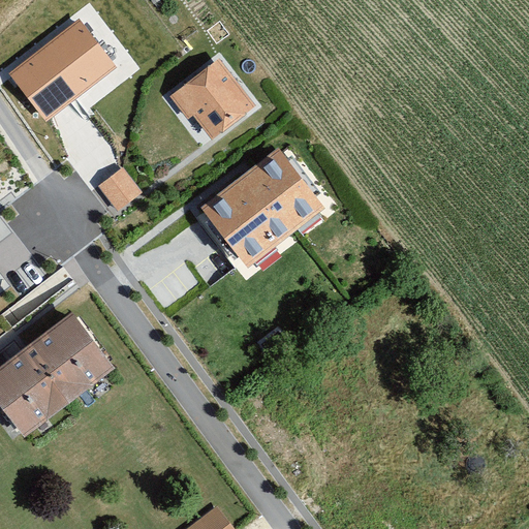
[(78,20),(9,73),(47,123),(118,67),(78,20)]
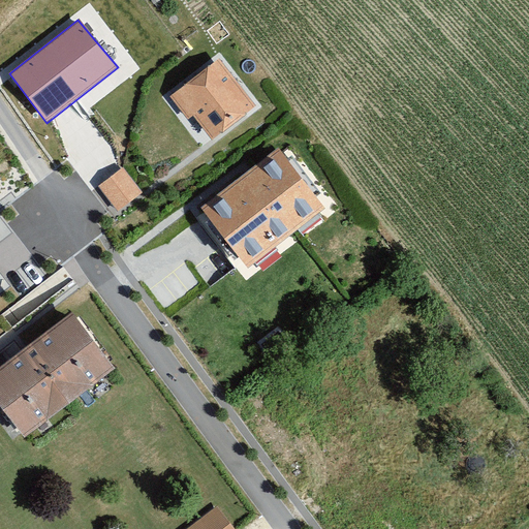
[(210,142),(255,103),(216,59),(172,95),(210,142)]
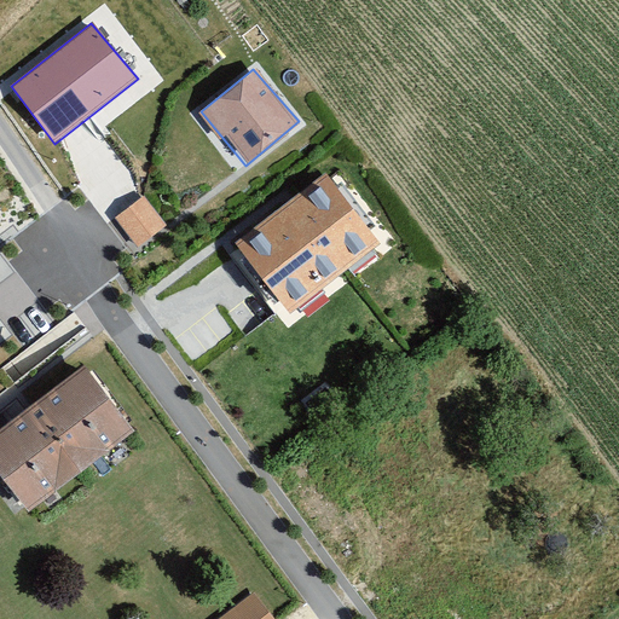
[(328,173),(235,243),(289,316),(380,243),(328,173)]
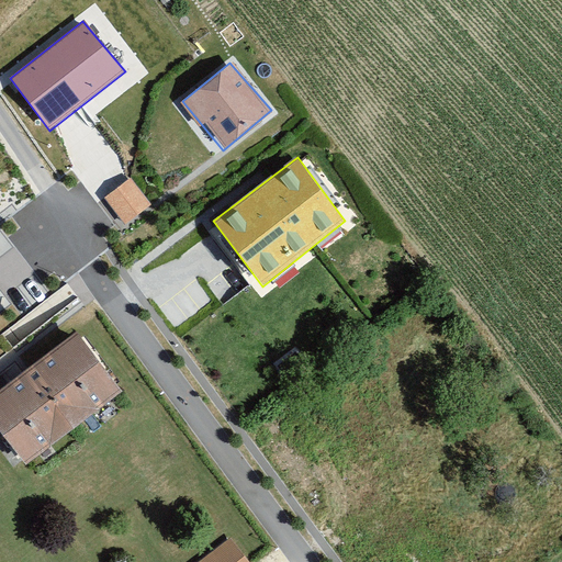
[(133,178),(104,199),(124,224),(152,203),(133,178)]
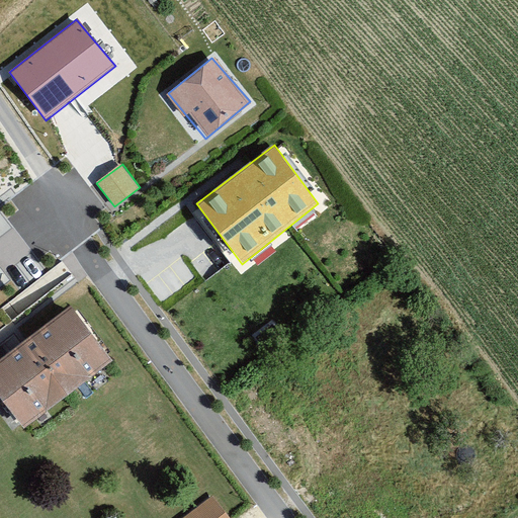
[(72,305),(0,359),(0,396),(24,427),(113,360),(72,305)]
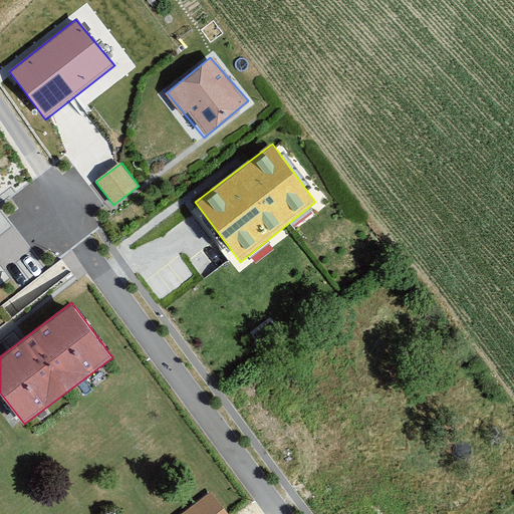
[(223,513),(210,496),(185,513),(223,513)]
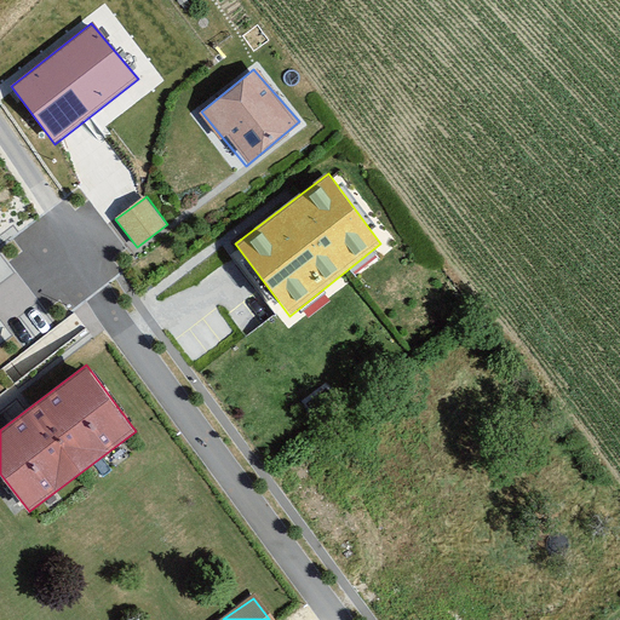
All buildings are outlined.
